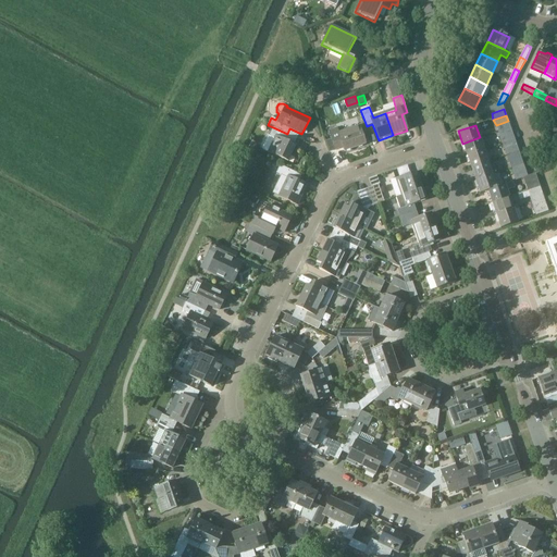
[(330,132),(335,150),(343,148),(345,152),(366,145),(359,126),(338,134),(337,130),(330,132)]
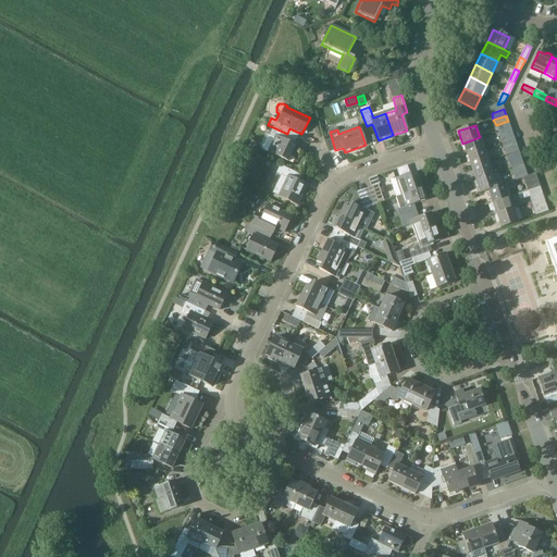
[(287,134),(273,127),(269,136),(267,135),(260,149),(268,152),(288,162),(296,146),(284,140),(287,134)]
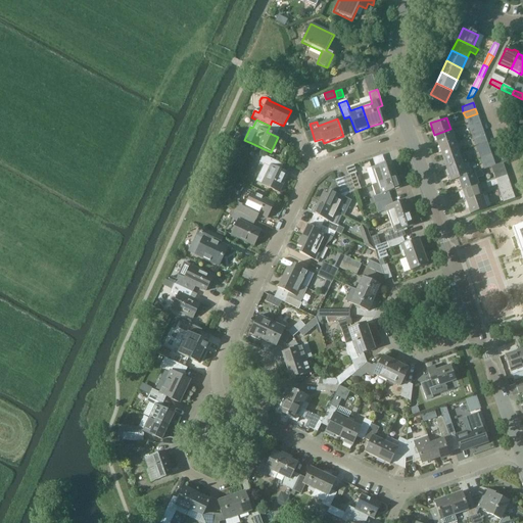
[(469,130),(471,135),(483,131),(481,126),(469,130)]
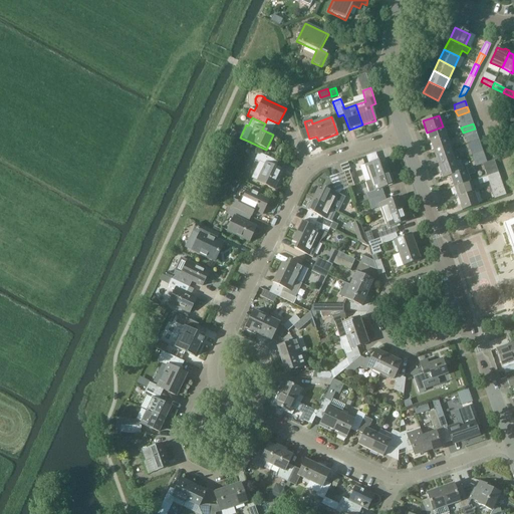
[(427,133),(431,144),(447,139),(443,126),(427,133)]
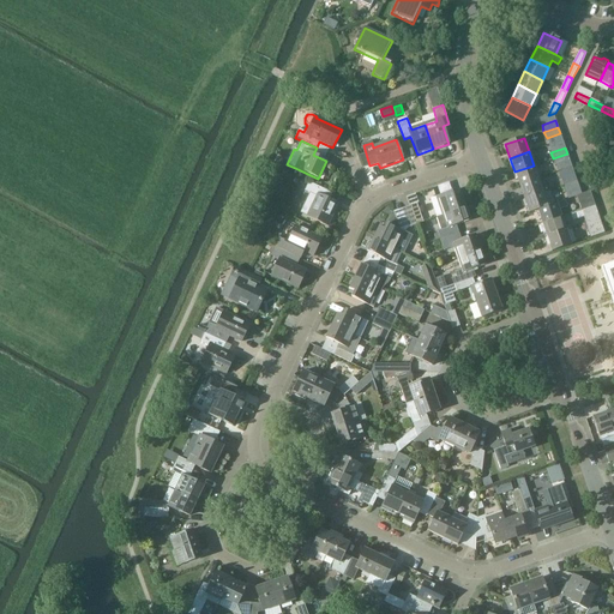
[(553,158),(555,166),(570,161),(567,154),(553,158)]
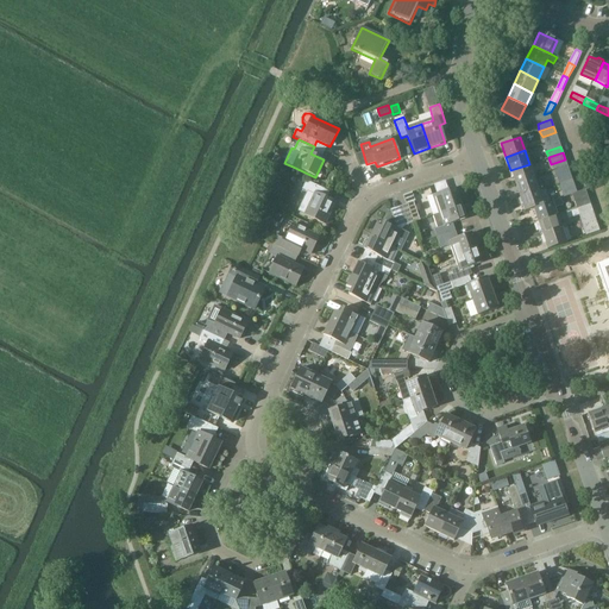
[(510,170),(515,184),(534,177),(529,164),(510,170)]
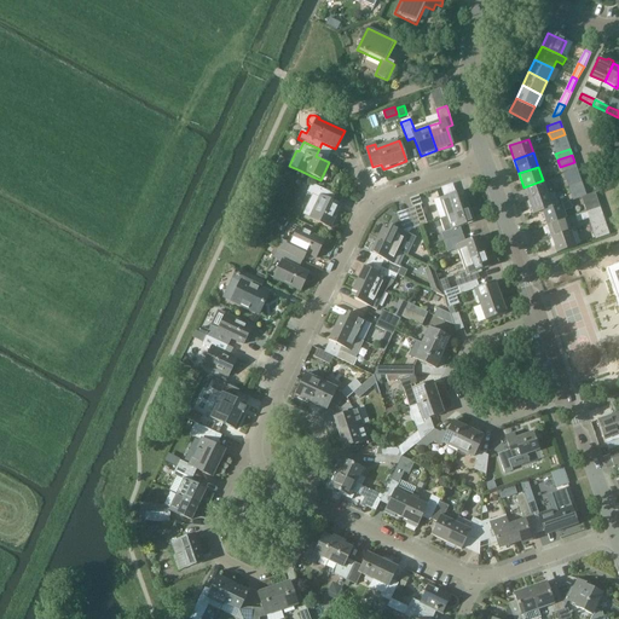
[(567,187),(582,183),(579,177),(565,180),(567,187)]
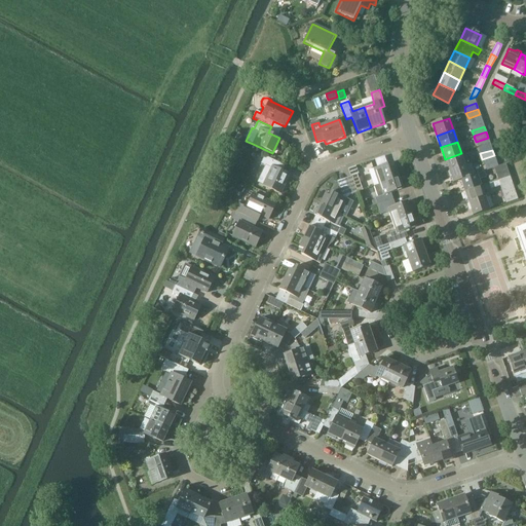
[(445,159),(449,171),(465,165),(461,153),(445,159)]
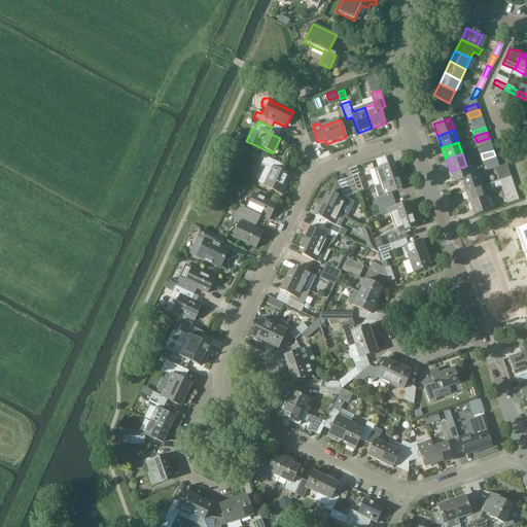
[(495,155),(483,160),(485,166),(497,162),(495,155)]
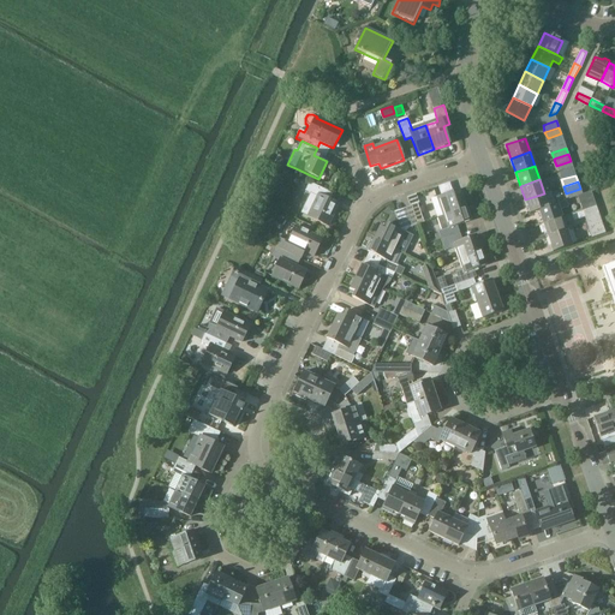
[(305,191),(310,193),(302,214),(328,226),(339,204),(324,198),(328,191),(310,183),(305,191)]
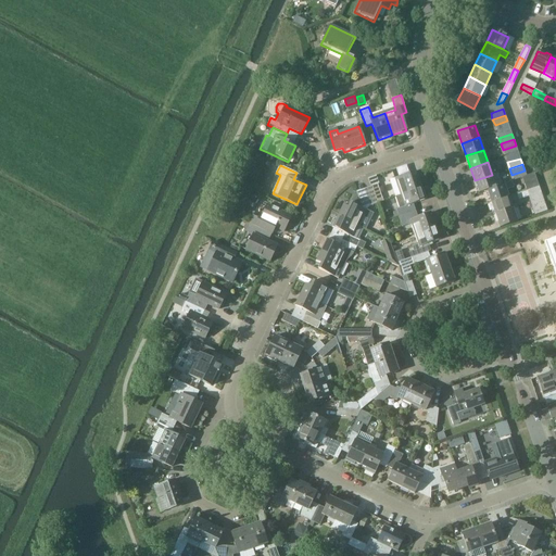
[(395,179),(401,196),(422,188),(418,177),(413,178),(412,173),(395,179)]
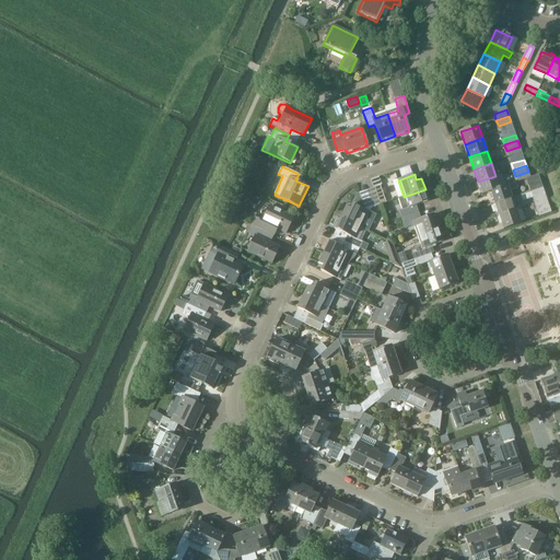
[(482,195),(491,193),(500,189),(500,188),(496,176),(478,182),(477,184),(479,188),(480,188),(482,195)]
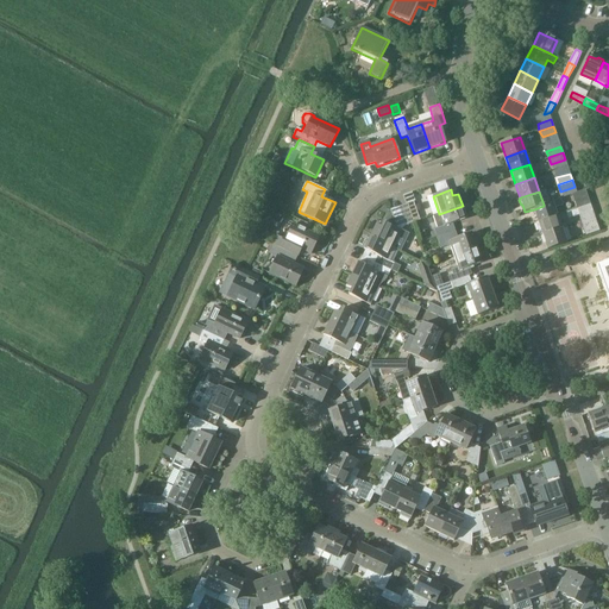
[(575,202),(577,209),(590,205),(588,198),(575,202)]
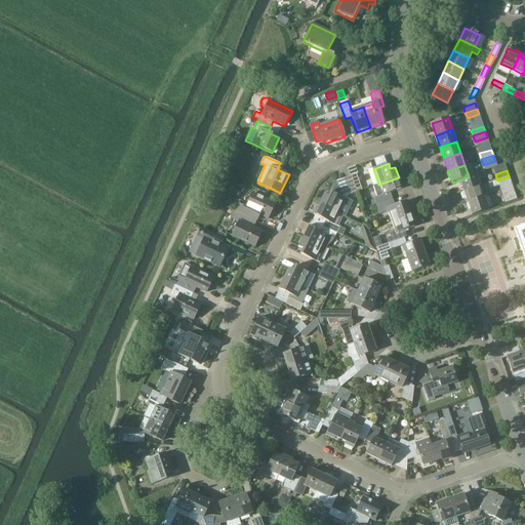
[(460,180),(463,192),(480,186),(478,180),(485,177),(483,171),(469,176),(469,177),(460,180)]
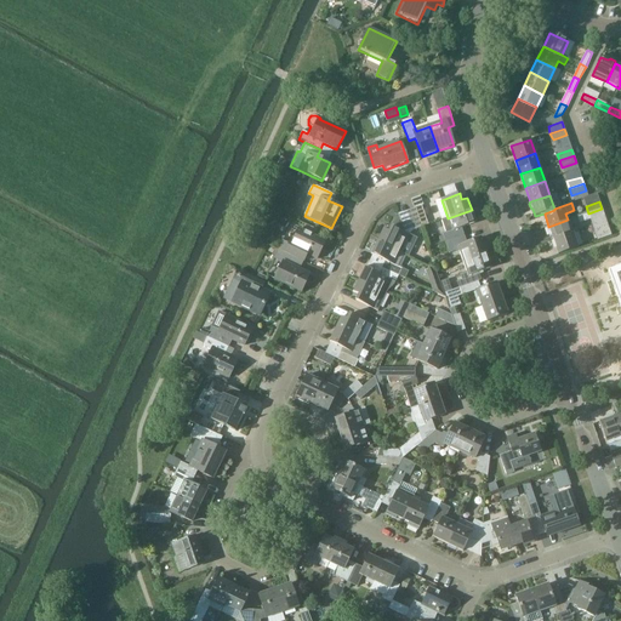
[(422,206),(414,209),(421,228),(428,226),(422,206)]
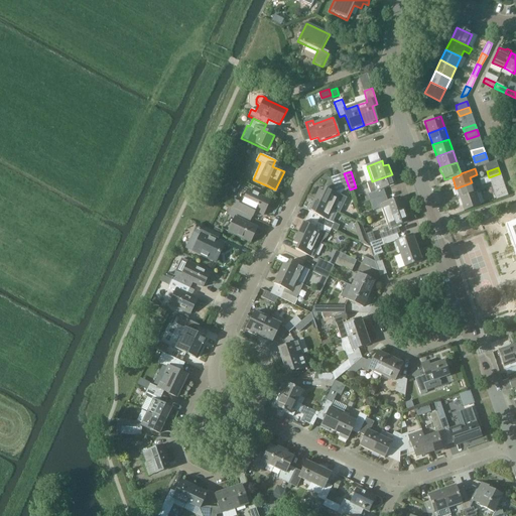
[(350,189),(344,173),(338,175),(344,191),(348,189),(350,189)]
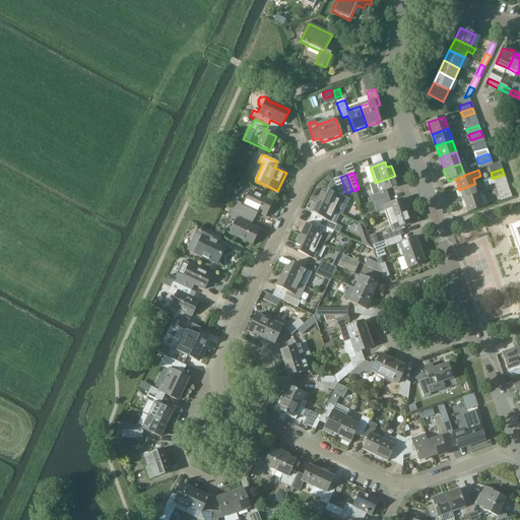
[(495,184),(506,180),(504,175),(493,179),(495,184)]
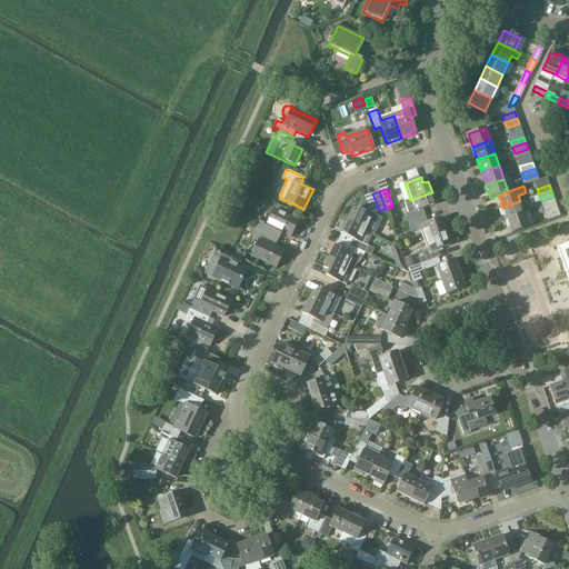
[(406,215),(408,222),(426,216),(423,209),(436,205),(432,192),(410,200),(405,202),(409,213),(406,215)]
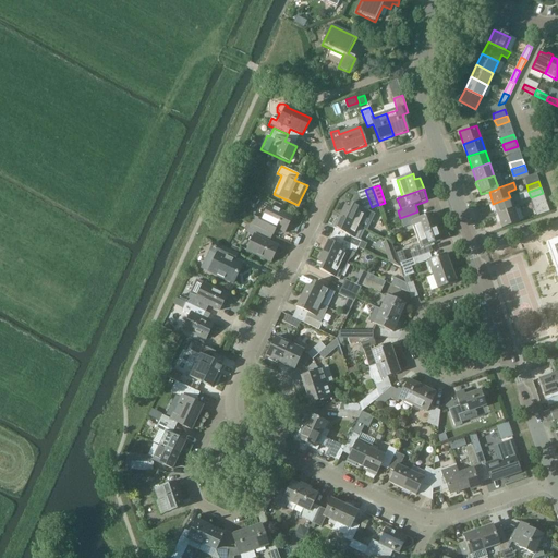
[(514,209),(512,204),(521,202),(518,195),(510,197),(493,204),(494,205),(492,206),(494,211),(496,211),(497,216),(514,209)]
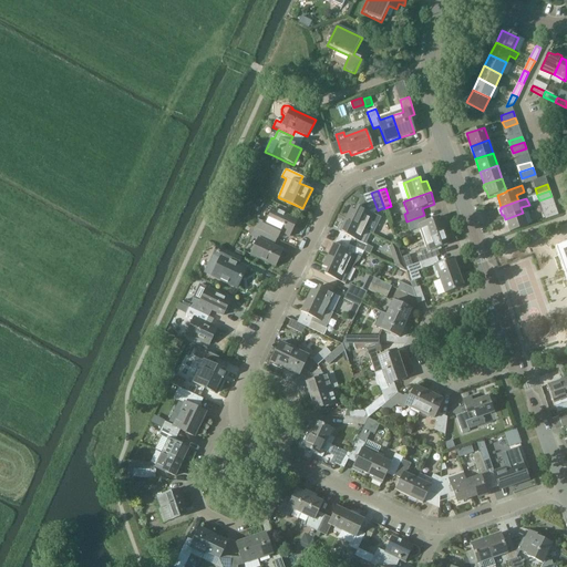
[(350,209),(344,222),(366,232),(373,215),(358,207),(354,213),(350,209)]
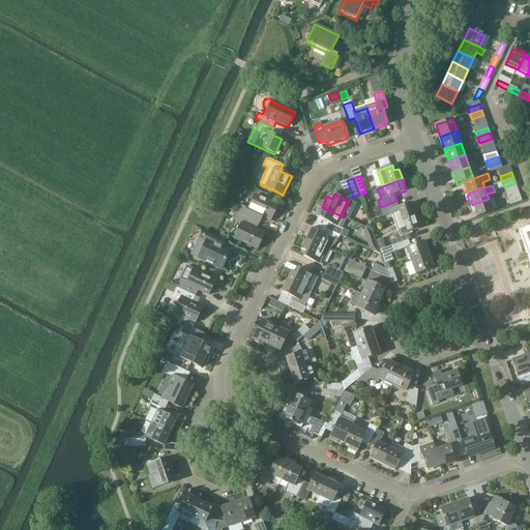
[(240,206),(237,213),(259,224),(262,217),(270,222),(277,206),(255,196),(248,209),(240,206)]
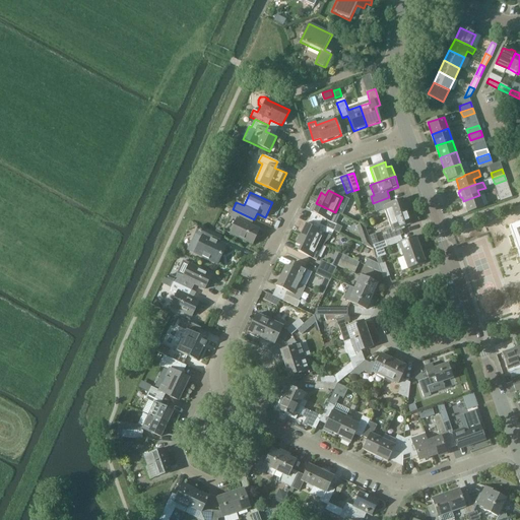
[(512,197),(510,192),(499,196),(501,201),(512,197)]
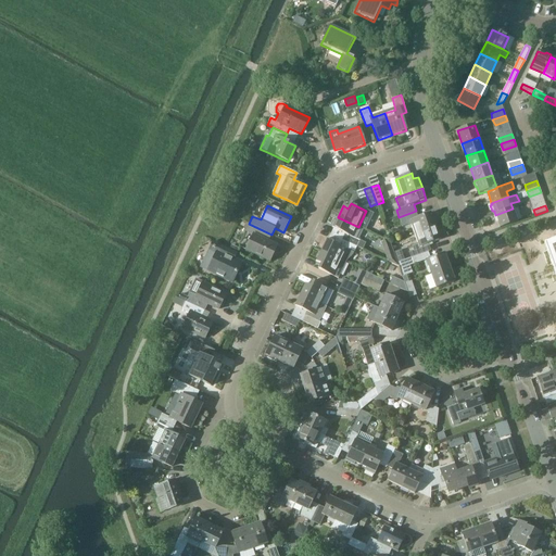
[(513,209),(495,215),(501,228),(517,222),(513,209)]
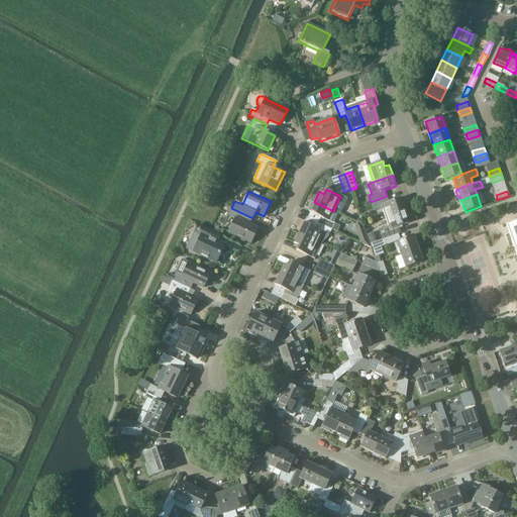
[(383,208),(386,217),(405,211),(401,198),(389,202),(387,196),(371,202),(375,211),(383,208)]
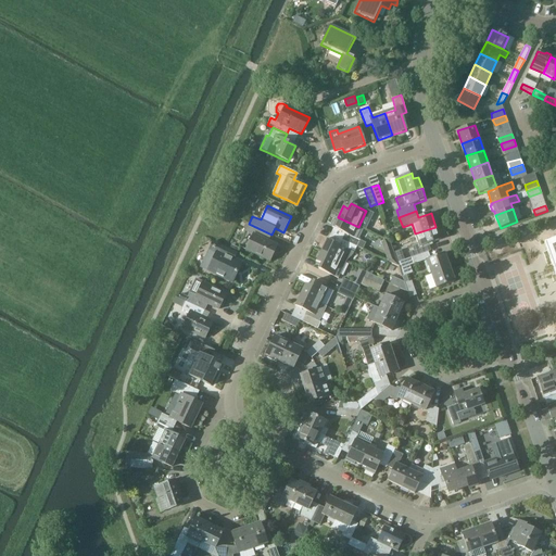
[(344,234),(341,240),(357,248),(359,241),(353,238),(358,227),(338,217),(332,228),(344,234)]
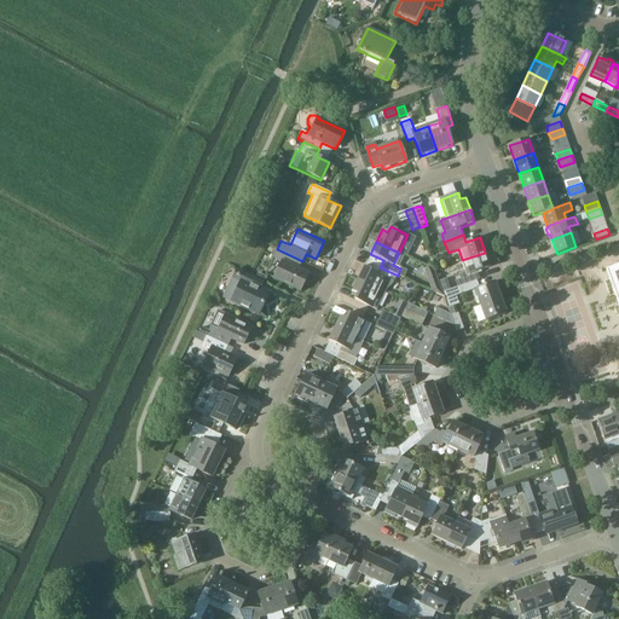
[(302,261),(277,249),(272,259),(282,262),(273,279),(300,291),(308,273),(299,268),(302,261)]
